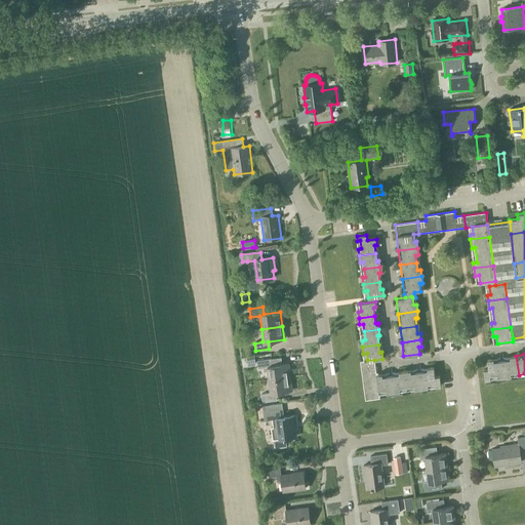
[(505,377),(519,375),(516,356),(501,358),(505,377)]
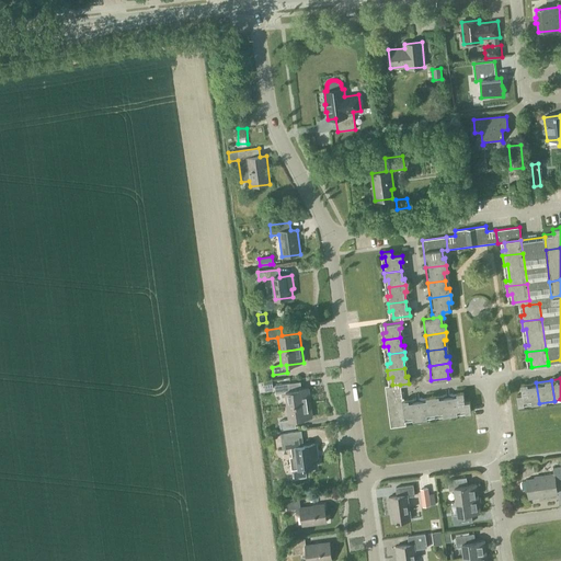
[(518,405),(539,403),(536,382),(521,385),(522,395),(517,395),(518,405)]
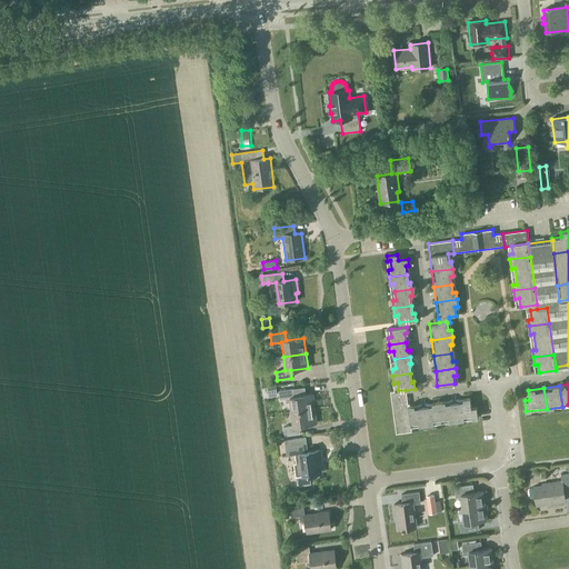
[(291,412),(313,410),(312,396),(295,398),(293,390),(278,392),(279,400),(289,399),(291,412)]
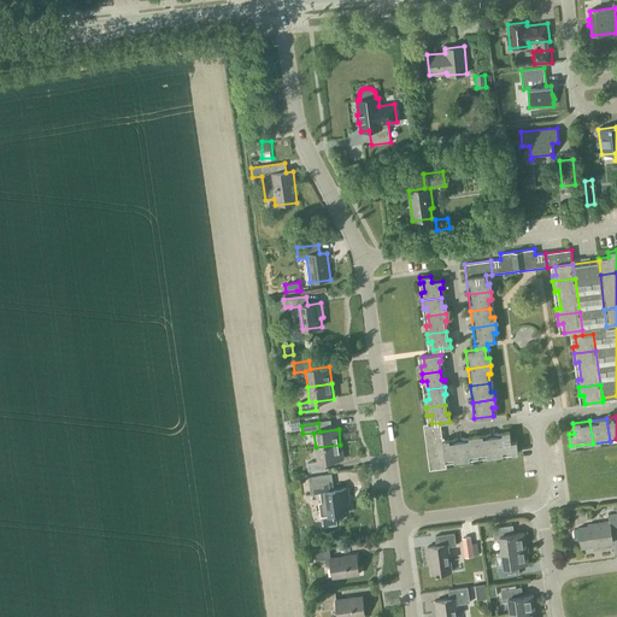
[(442,440),(440,423),(432,423),(424,424),(429,470),(446,468),(445,460),(442,440)]
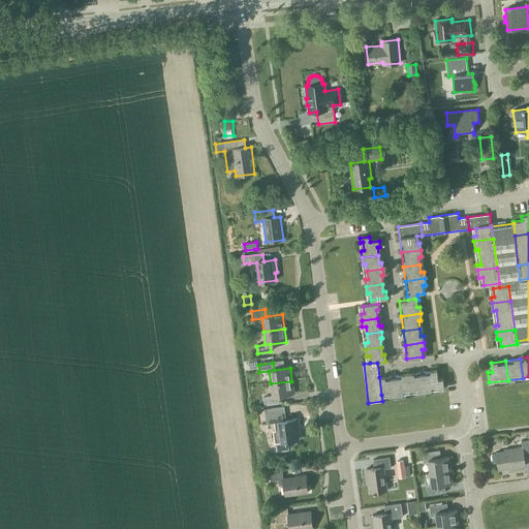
[(438,390),(444,389),(443,378),(438,379),(436,370),(422,372),(425,392),(431,391),(431,387),(438,386),(438,390)]
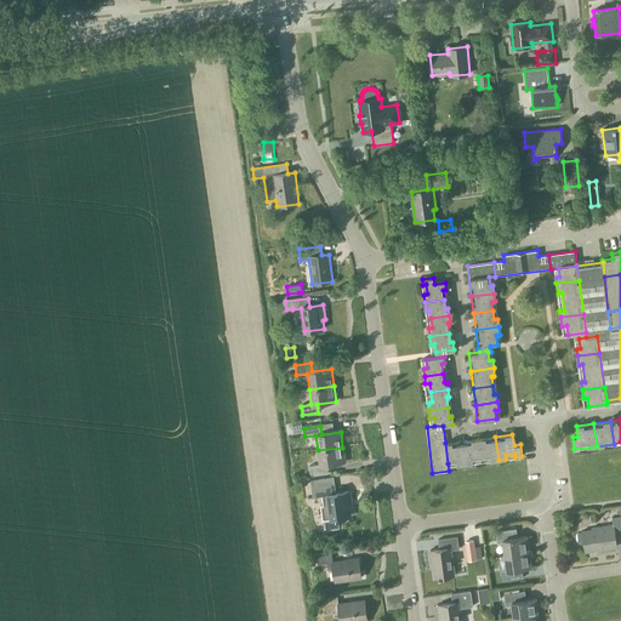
[(490,461),(499,460),(495,437),(478,439),(480,459),(489,457),(490,461)]
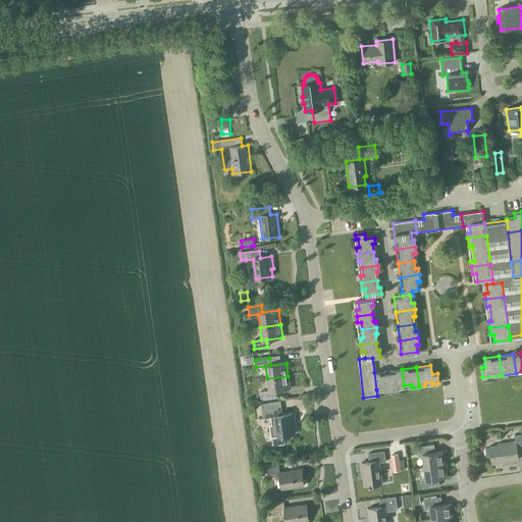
[(398,386),(404,385),(402,369),(388,370),(390,389),(398,388),(398,386)]
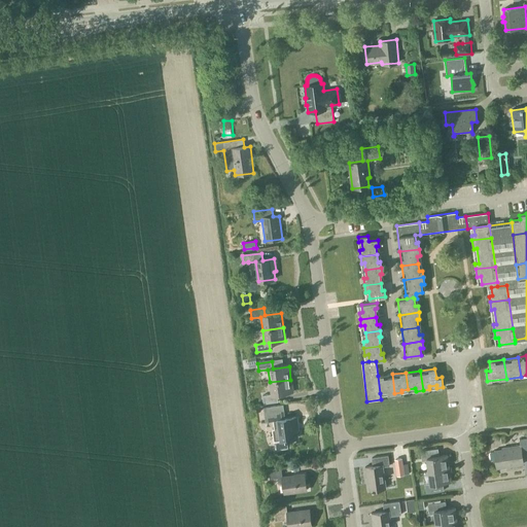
[(387,394),(394,393),(392,374),(378,376),(380,393),(387,392),(387,394)]
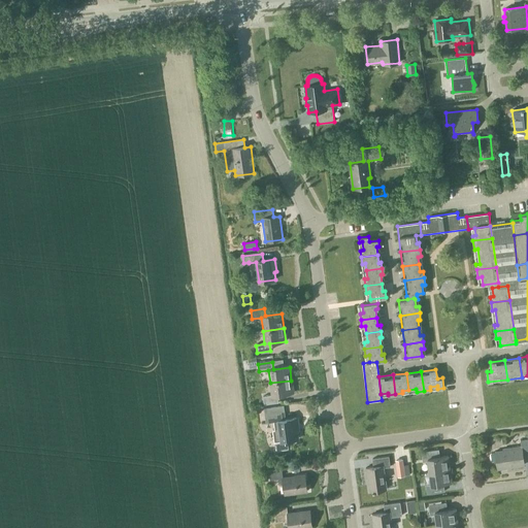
[(276,396),(293,393),(291,381),(270,383),(271,395),(263,397),(264,405),(277,403),(276,396)]
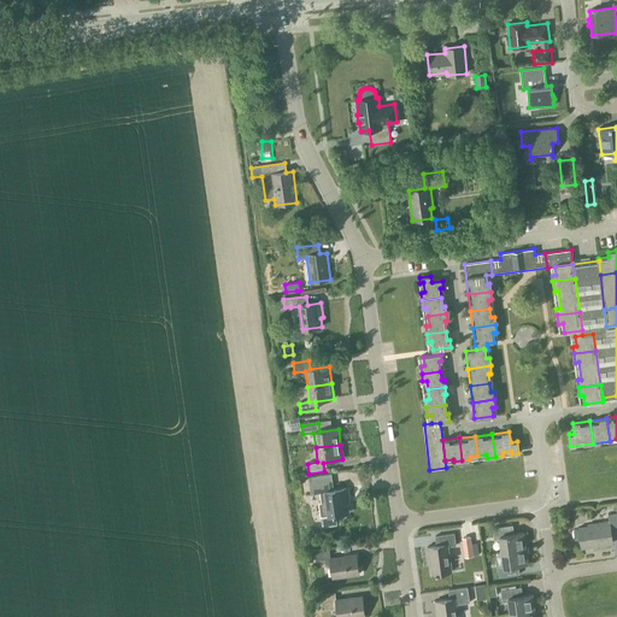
[(333,492),(331,482),(330,474),(307,477),(310,495),(321,494),(321,501),(318,501),(321,516),(322,516),(323,526),(338,524),(336,515),(347,513),(346,505),(348,504),(347,491),(333,492)]
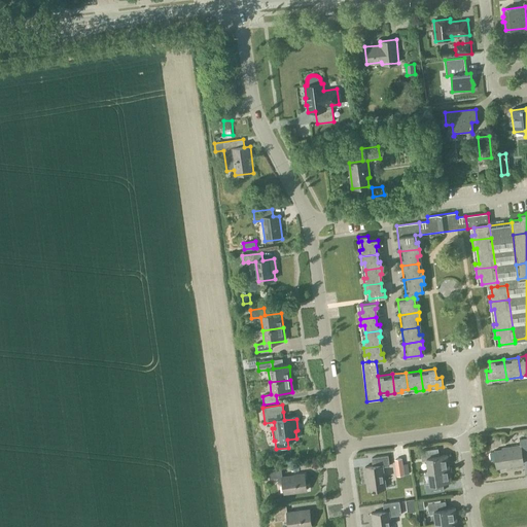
[(522,454),(526,453),(526,437),(519,438),(520,445),(502,448),(502,450),(494,451),(490,452),(488,454),(489,458),(491,460),(495,459),(496,467),(523,463),(522,454)]
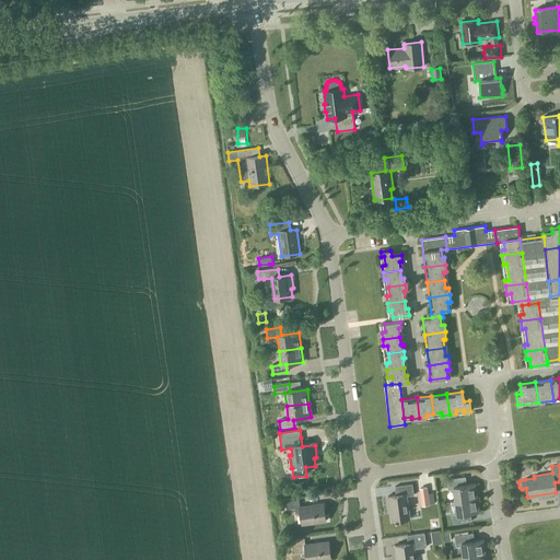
[(455,501),(477,498),(475,483),(466,485),(465,477),(447,479),(448,489),(454,489),(455,501)]
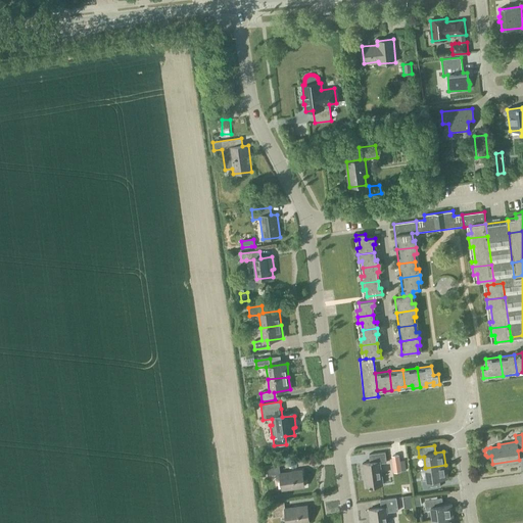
[(370,463),(362,464),(364,474),(365,473),(367,487),(383,484),(380,463),(386,462),(385,453),(369,455),(370,463)]
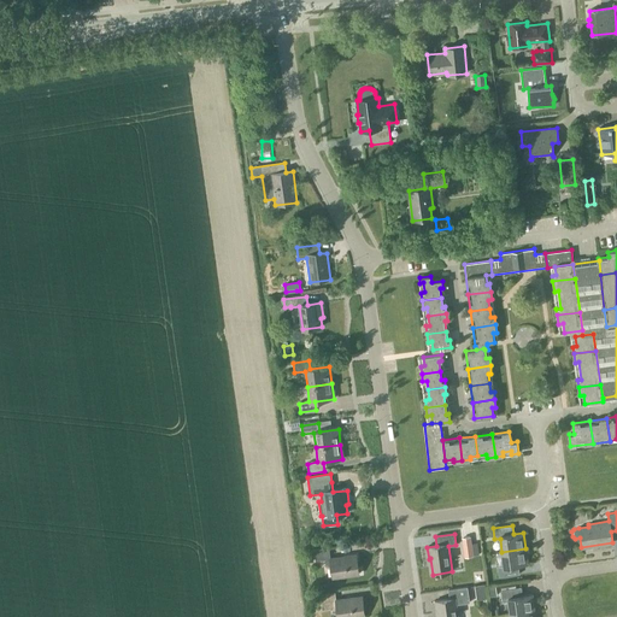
[(471,536),(462,538),(464,550),(472,547),(472,544),(471,536)]
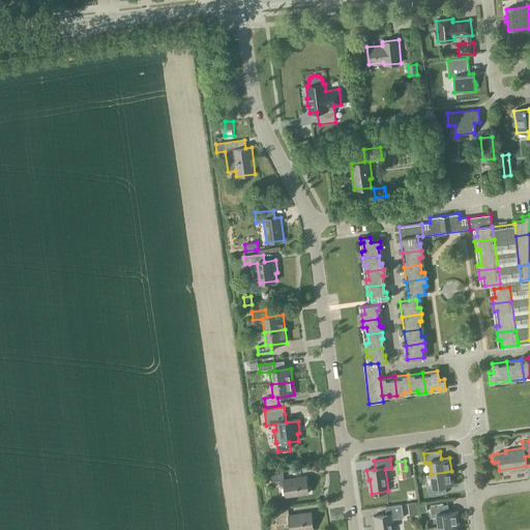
[(444,486),(452,484),(451,471),(431,474),(432,484),(428,484),(429,496),(445,493),(444,486)]
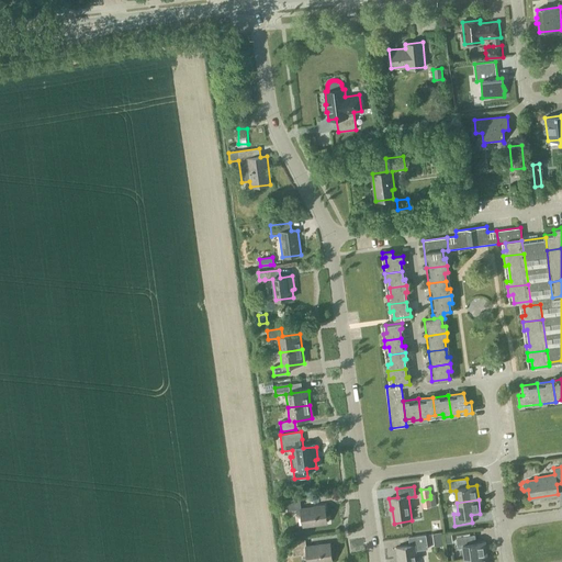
[(303,526),(326,523),(324,505),(301,508),(300,502),(287,504),(288,510),(295,509),(296,516),(302,515),(303,526)]
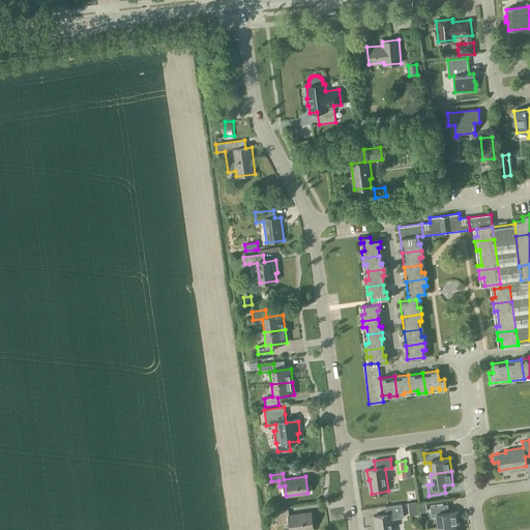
[(404,518),(402,505),(402,504),(385,507),(386,514),(373,517),(375,527),(376,527),(376,529),(392,529),(392,520),(404,518)]
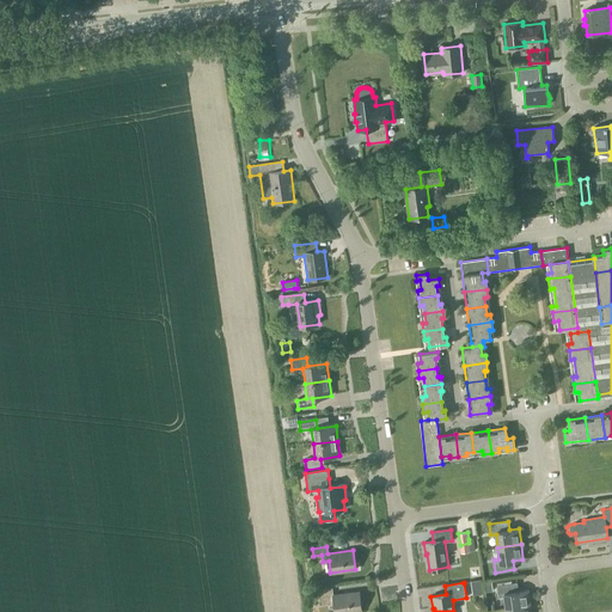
[(507,609),(530,606),(527,591),(519,592),(518,583),(516,582),(512,582),(497,585),(500,598),(505,598),(507,609)]
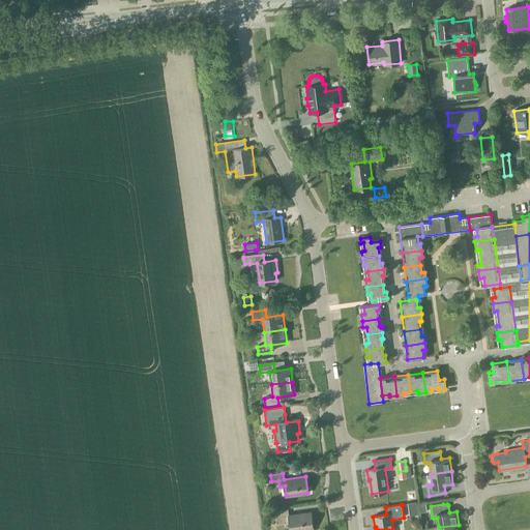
[(290,529),(303,529),(313,529),(311,512),(289,517),(288,509),(275,511),(277,524),(290,523),(290,529)]
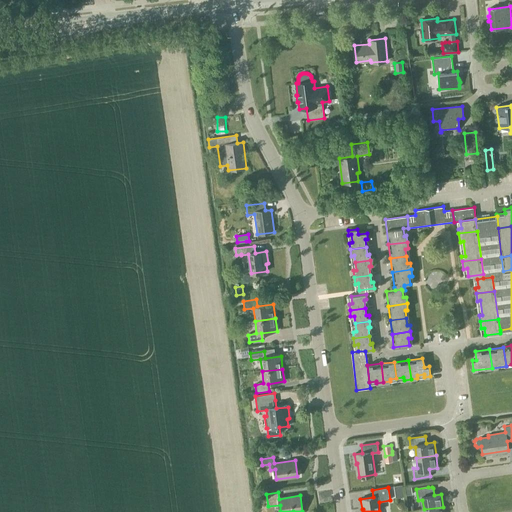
All buildings are outlined.
